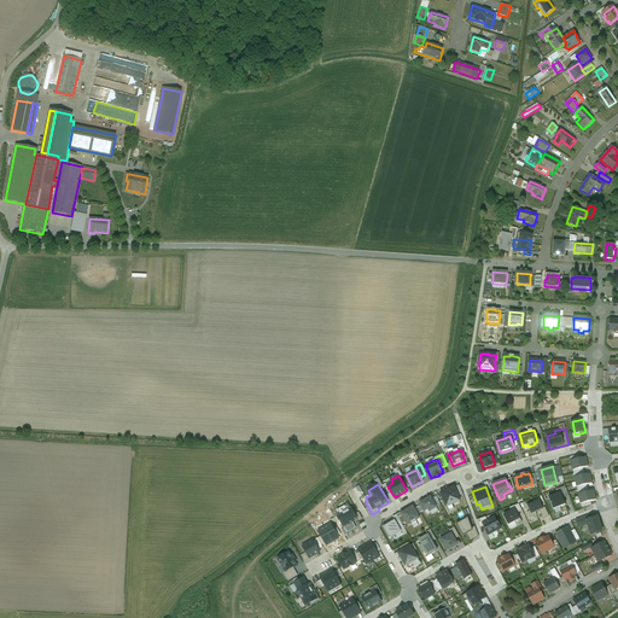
[(559,489),(560,493),(563,499),(570,496),(565,487),(559,489)]
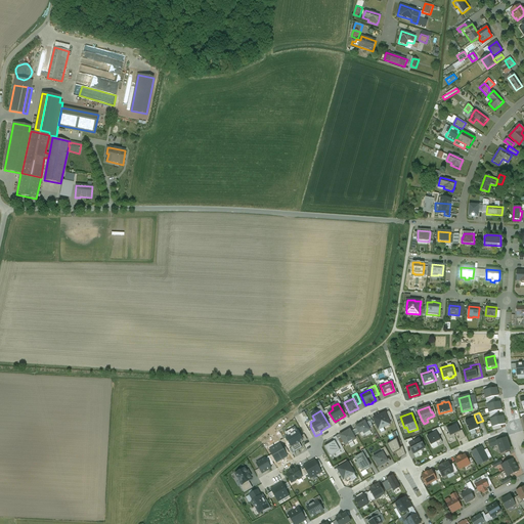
[(385,413),(375,419),(381,429),(390,424),(385,413)]
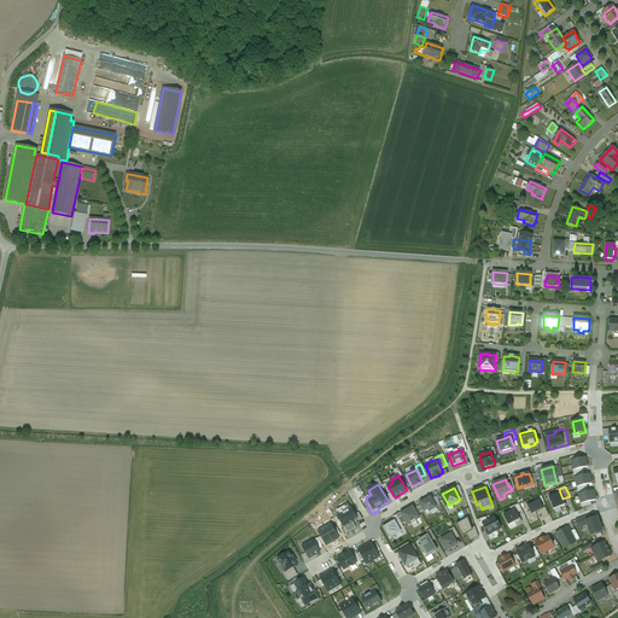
[(560,493),(549,497),(554,511),(566,506),(563,499),(560,493)]
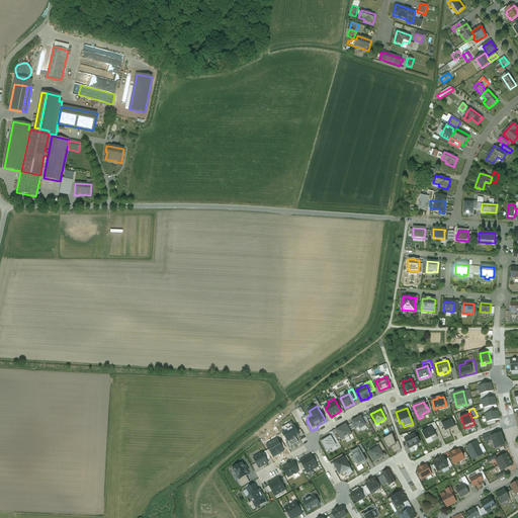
[(360,417),(351,423),(355,430),(358,428),(359,430),(366,427),(360,417)]
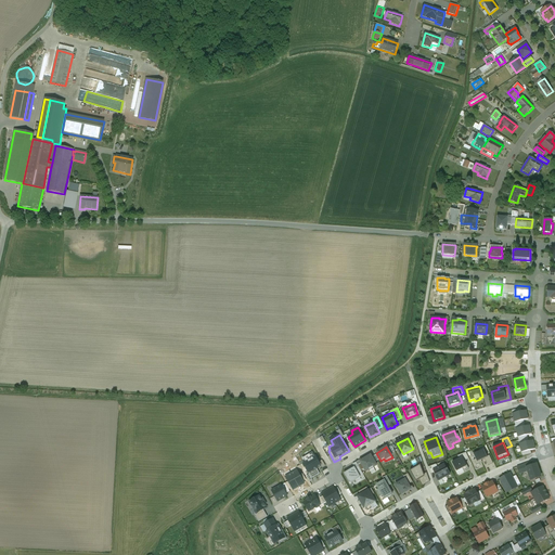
[(477,463),(481,461),(485,459),(488,457),(487,457),(483,450),(474,454),(476,460),(477,463)]
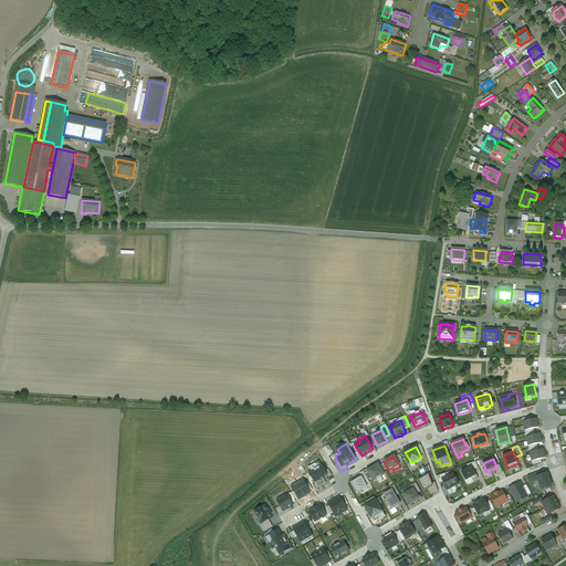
[(312,471),(308,473),(315,484),(317,489),(318,489),(326,483),(323,479),(328,475),(326,472),(322,465),(318,462),(310,468),(312,471)]
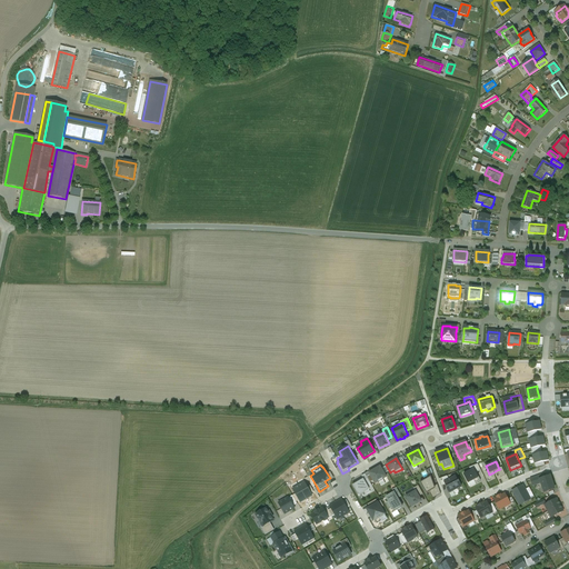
[(473,470),(475,473),(481,471),(478,465),(469,468),(470,472),(473,470)]
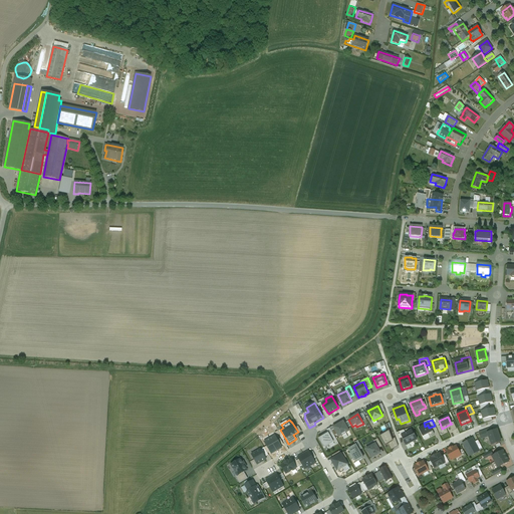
[(342,423),(333,429),(338,438),(348,432),(342,423)]
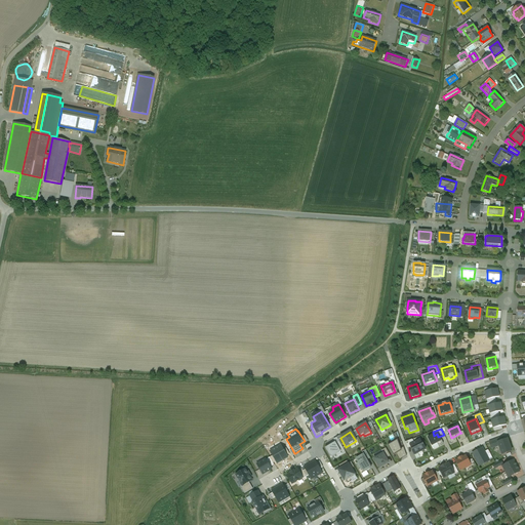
[(434,436),(428,439),(432,448),(437,445),(441,443),(440,440),(438,437),(437,434),(434,436)]
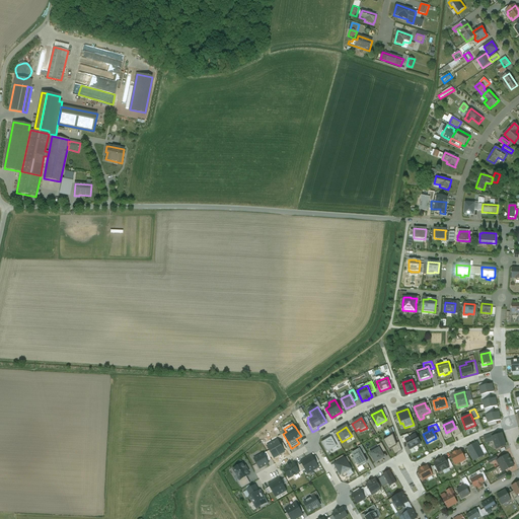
[(331,438),(337,447),(340,445),(332,433),(329,435),(331,438)]
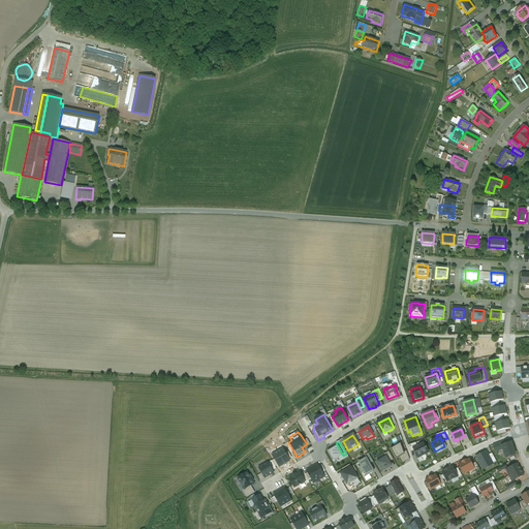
[(505,441),(495,444),(497,449),(503,448),(502,446),(506,445),(505,441)]
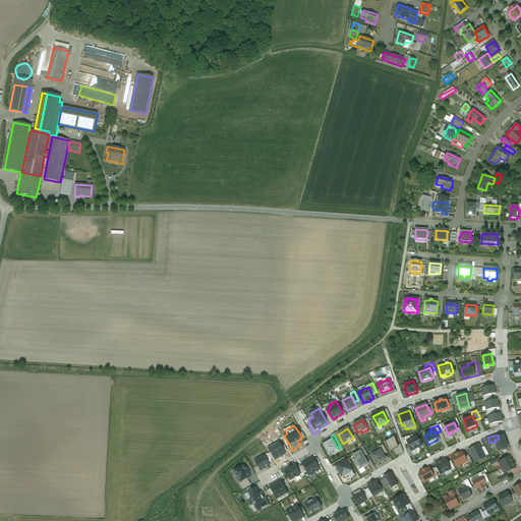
[(395,437),(386,443),(391,452),(393,451),(399,448),(398,446),(395,437)]
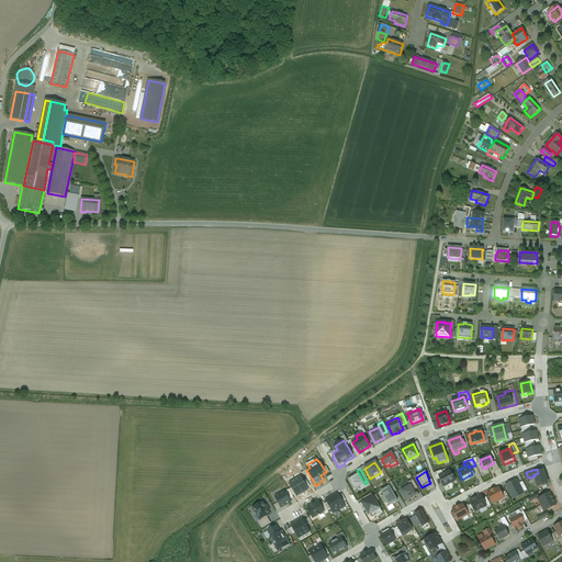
[(434,473),(436,481),(440,479),(439,478),(444,475),(441,471),(434,473)]
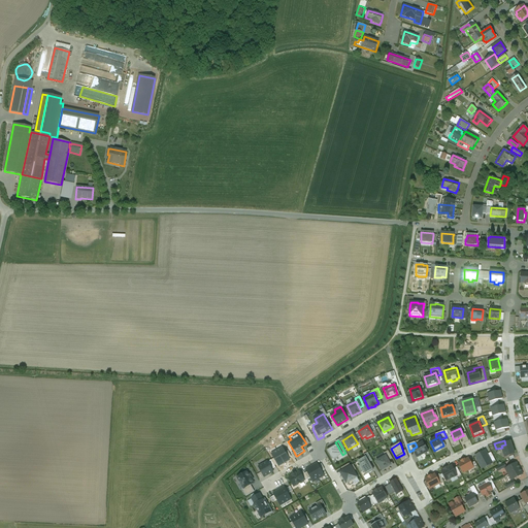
[(417,447),(413,449),(414,450),(415,453),(414,454),(416,459),(428,453),(423,442),(417,447)]
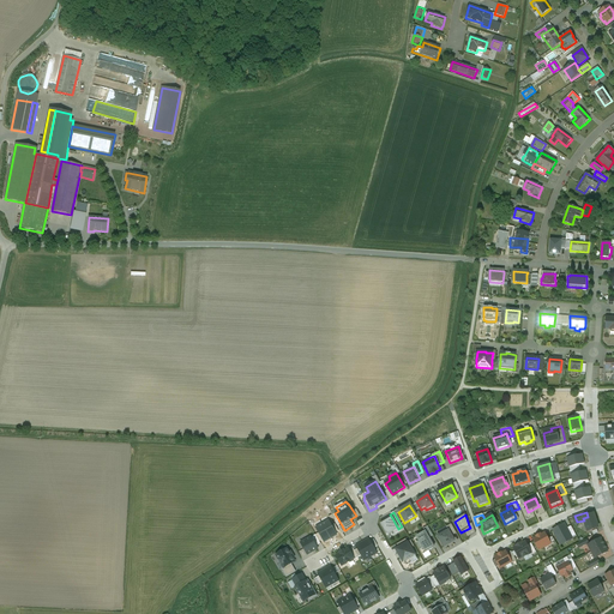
[(588,517),(583,518),(584,521),(588,531),(599,528),(594,515),(588,517)]
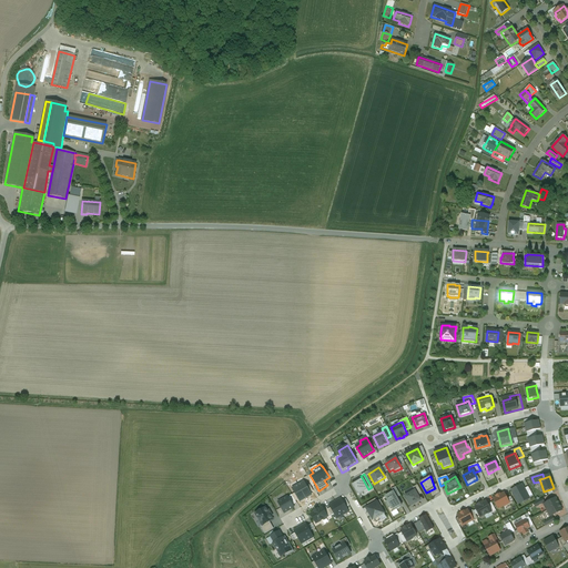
[(363,479),(352,486),(357,496),(368,489),(363,479)]
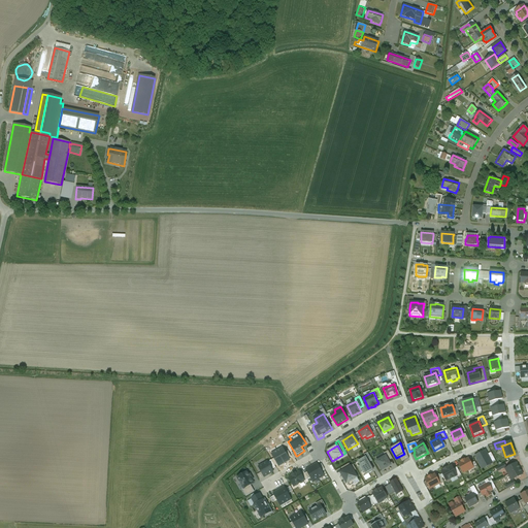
[(406,450),(403,452),(404,454),(398,457),(402,462),(408,459),(406,450)]
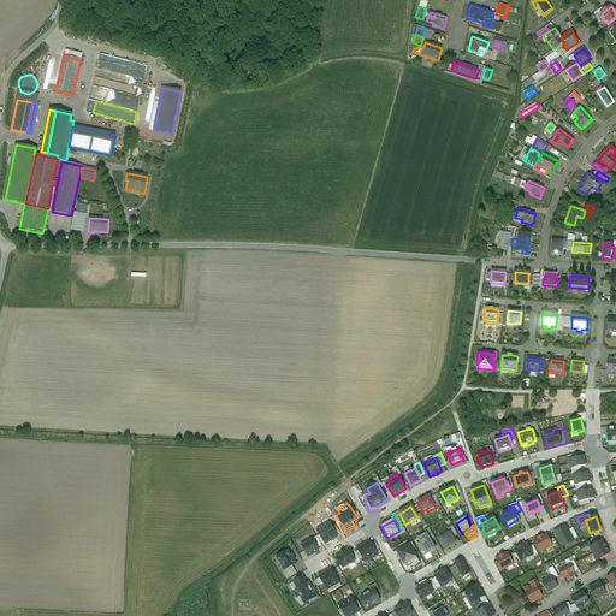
[(566,526),(555,532),(563,548),(574,542),(573,540),(568,531),(566,526)]
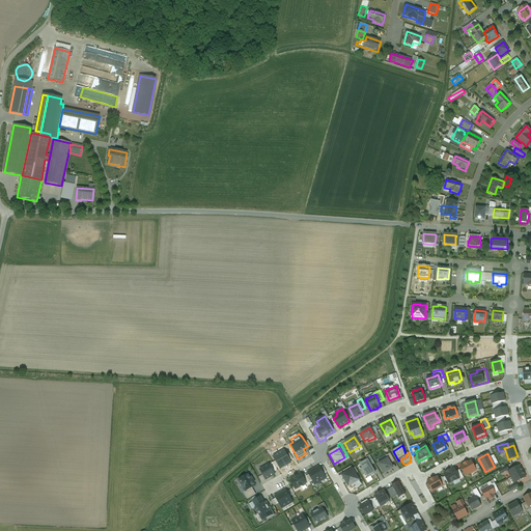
[(344,457),(334,464),(336,467),(350,458),(347,455),(344,457)]
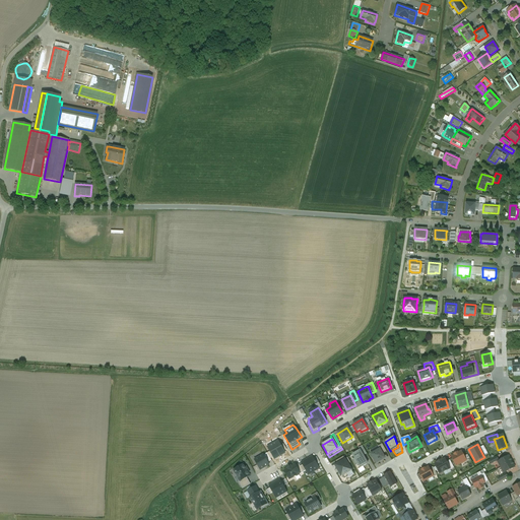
[(380,449),(371,454),(376,464),(386,458),(380,449)]
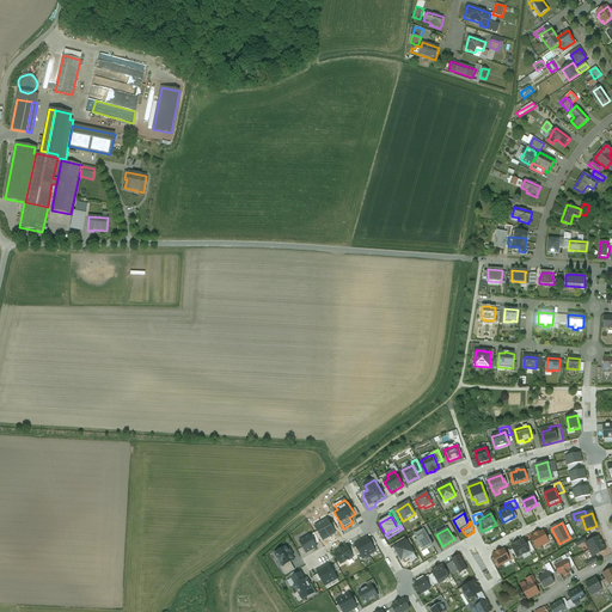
[(423,530),(415,536),(417,539),(415,540),(420,548),(422,546),(424,551),(434,546),(428,537),(424,530),(423,530)]
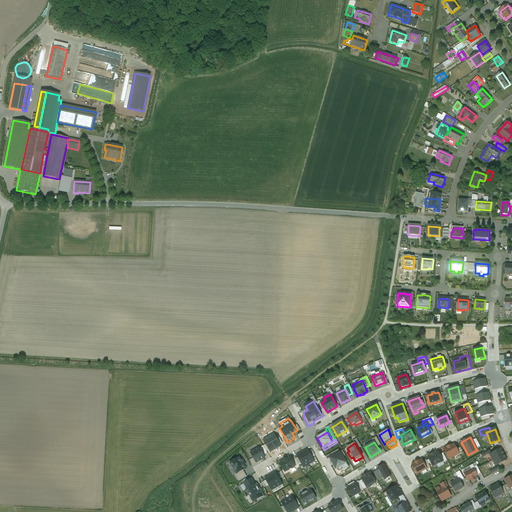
[(455,443),(445,449),(450,459),(461,453),(457,447),(455,443)]
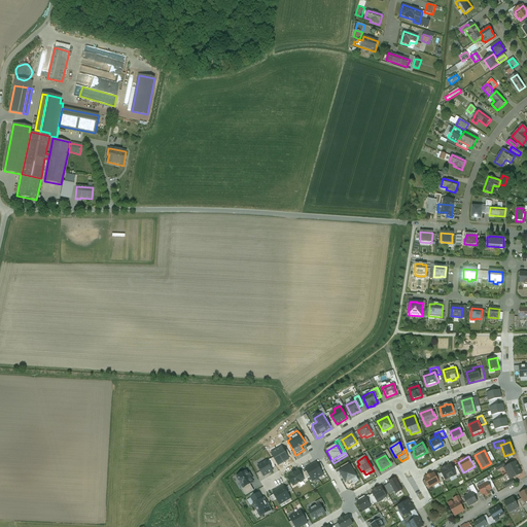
[(267,461),(272,469),(275,467),(271,459),(267,461)]
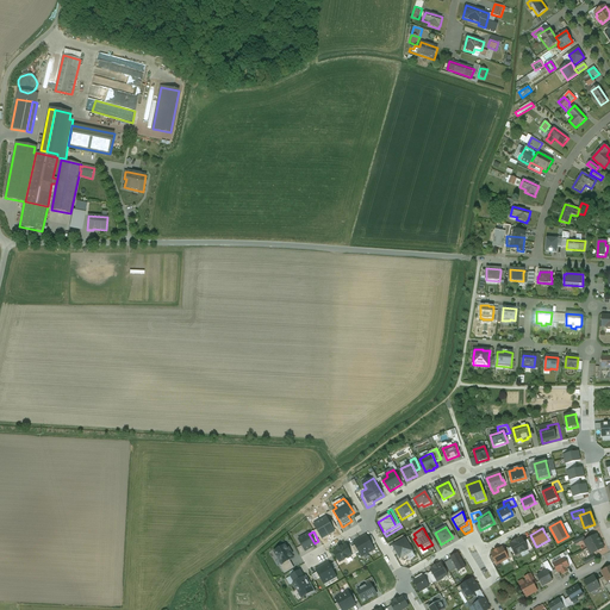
[(298,539),(305,551),(316,546),(315,543),(309,534),(309,533),(298,539)]
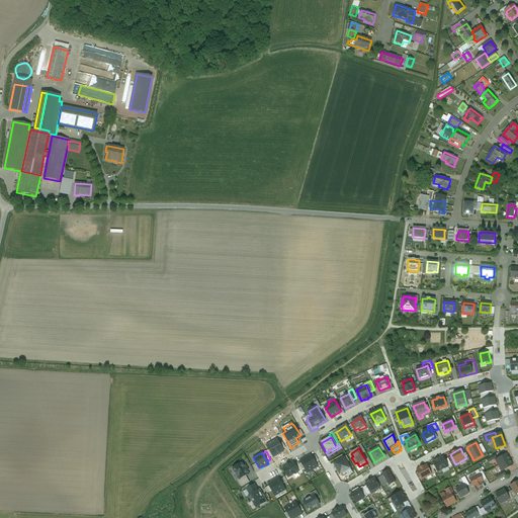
[(313,457),(311,454),(306,457),(313,469),(318,466),(316,462),(313,457)]
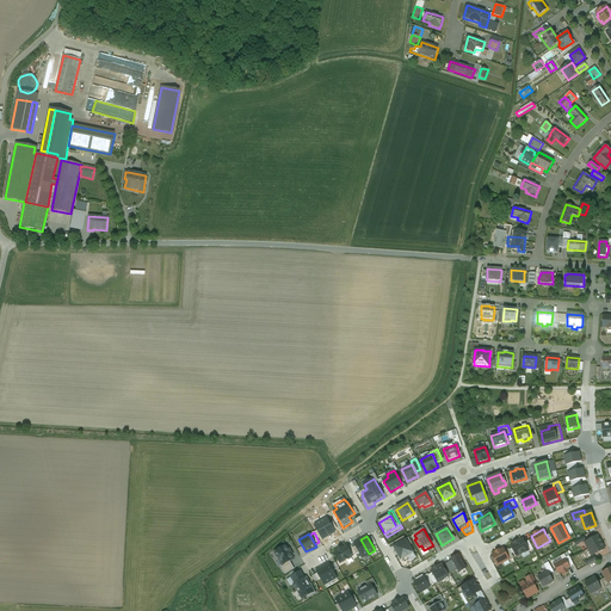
[(598,536),(585,543),(588,549),(602,543),(598,536)]
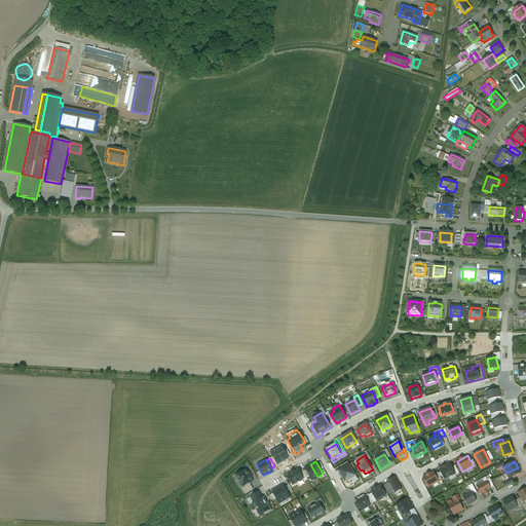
[(312,480),(317,477),(310,464),(305,467),(306,471),(309,476),(312,480)]
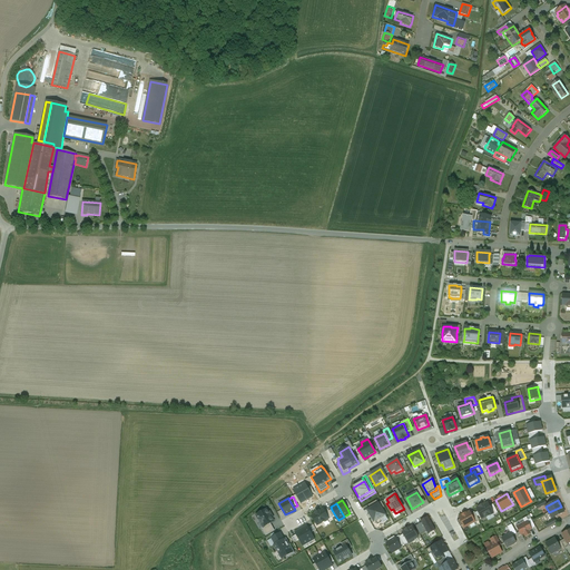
[(379,503),(370,509),(367,510),(374,522),(375,521),(385,516),(382,509),(379,503)]
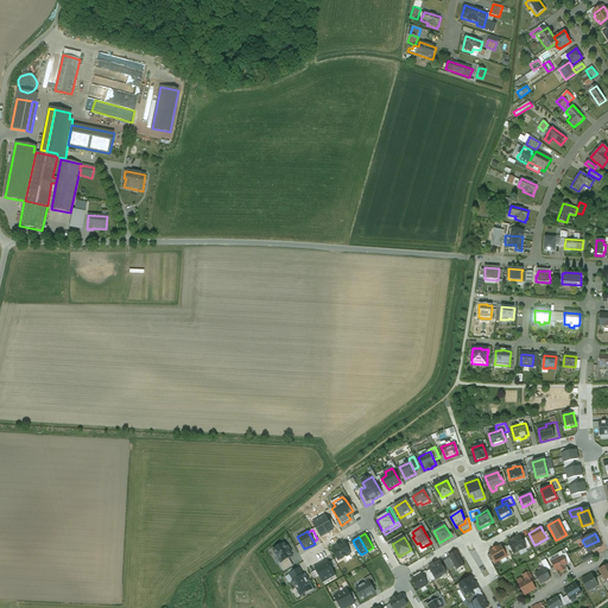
[(510,542),(507,543),(513,556),(526,549),(521,540),(520,537),(517,538),(515,538),(510,542)]
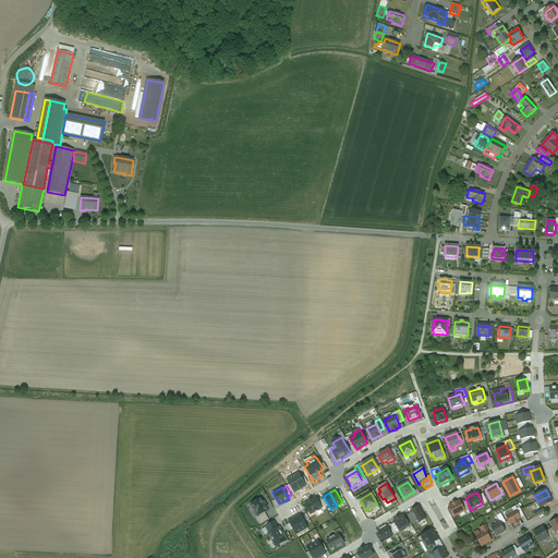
[(549,496),(537,501),(541,508),(553,501),(549,496)]
